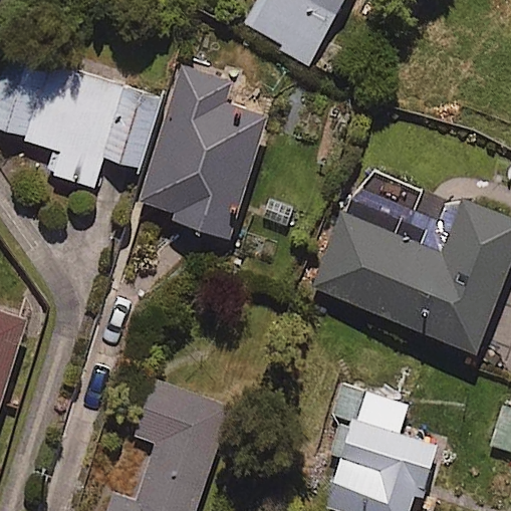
[(343,0),(259,0),(245,27),(309,62),(343,0)]
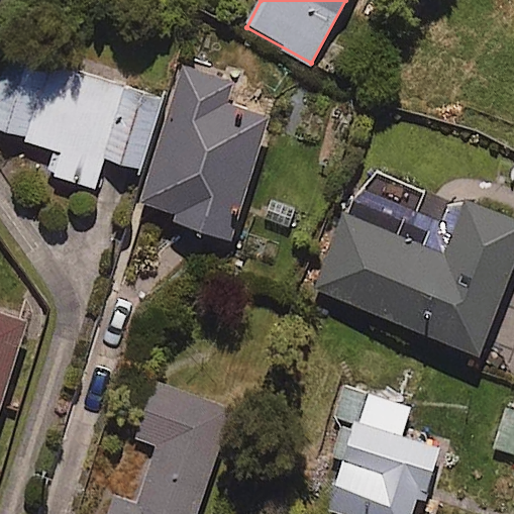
[(165,100),(11,52),(0,85),(0,126),(58,145),(48,174),(95,189),(104,160),(141,171),(165,100)]
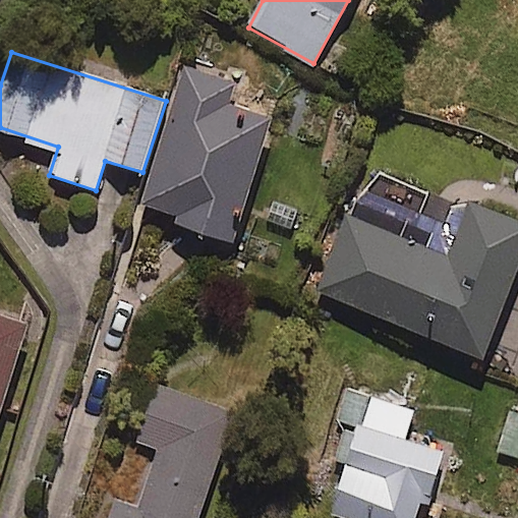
[(235,82),(190,66),(141,209),(230,239),(272,118),(228,103),(235,82)]
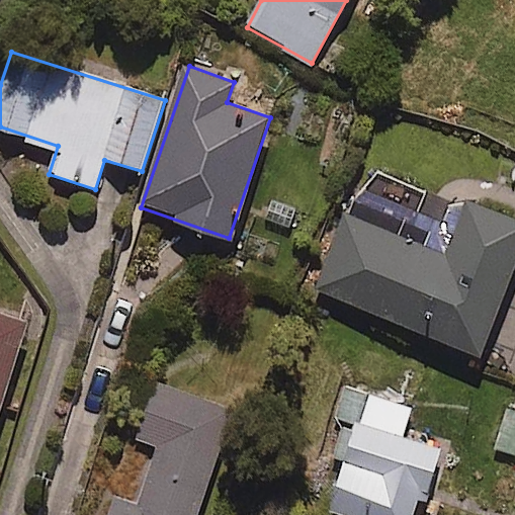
[(514,216),(464,197),(444,254),(345,219),(318,294),(483,353),(514,261),(514,216)]
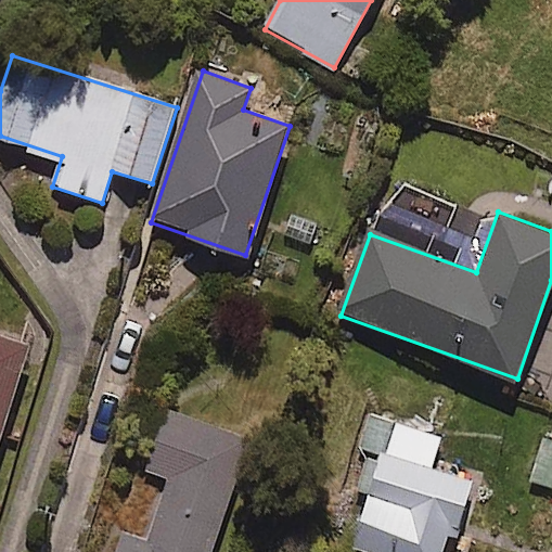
[(39,344),(0,330),(0,443),(7,445),(39,344)]
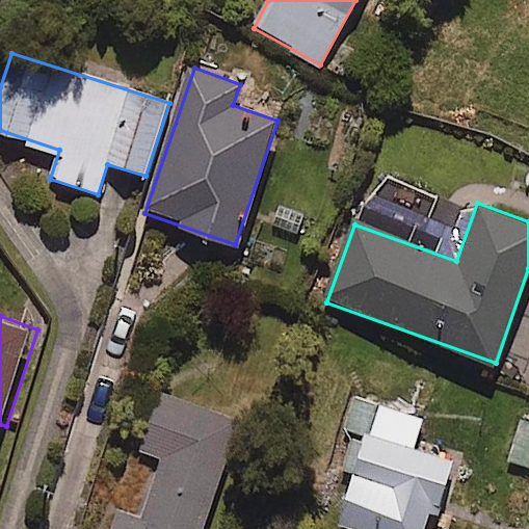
[(201,528),(240,422),(160,393),(139,450),(160,458),(138,518),(115,509),(107,528),(201,528)]
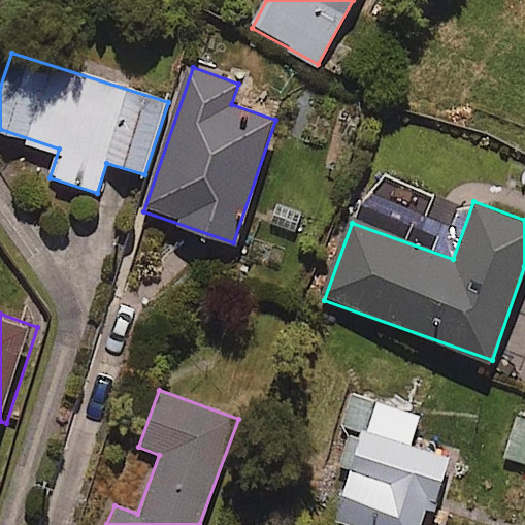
[(331,519),(349,524),(421,524),(427,510),(432,511),(449,459),(413,447),(422,417),(370,399),(331,519)]
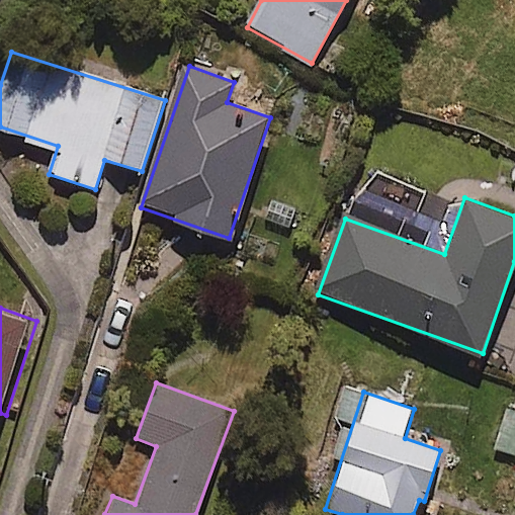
[(514,402),(511,401),(498,450),(514,454),(514,402)]
